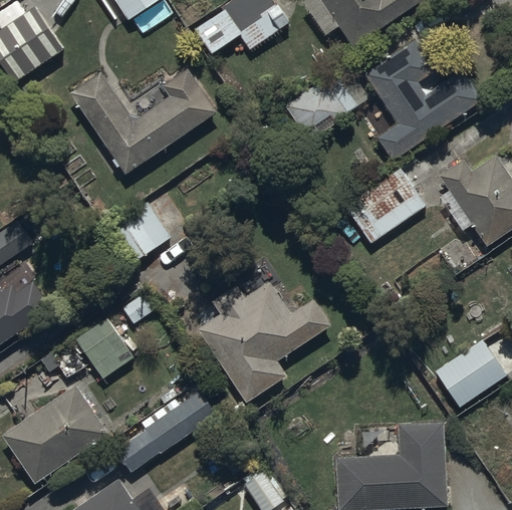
[(157,0),(115,0),(128,19),(157,0)]
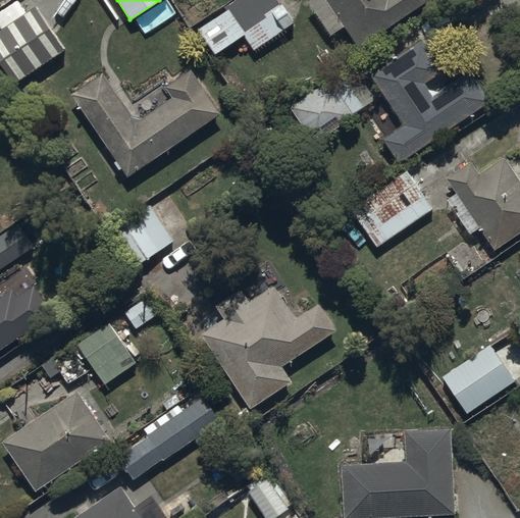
[(227,8),(198,29),(216,54),(242,36),(254,53),(283,32),(282,29),(294,21),(278,0),(236,0),(226,7),(227,8)]
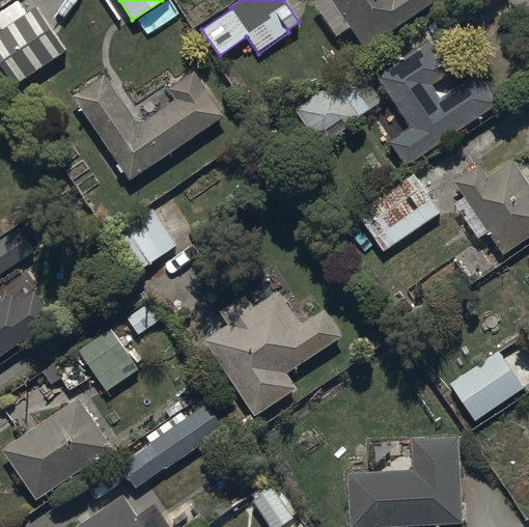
[(310,0),(333,36),(350,26),(364,48),(438,1),(437,0),(310,0)]
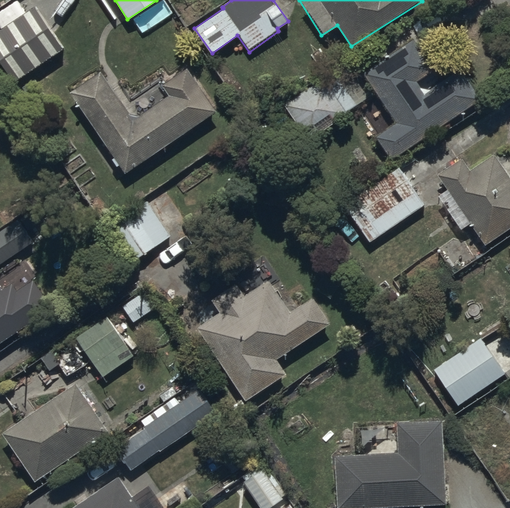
[(0,48),(18,77),(64,48),(35,4),(10,20),(3,9),(0,11),(0,48)]
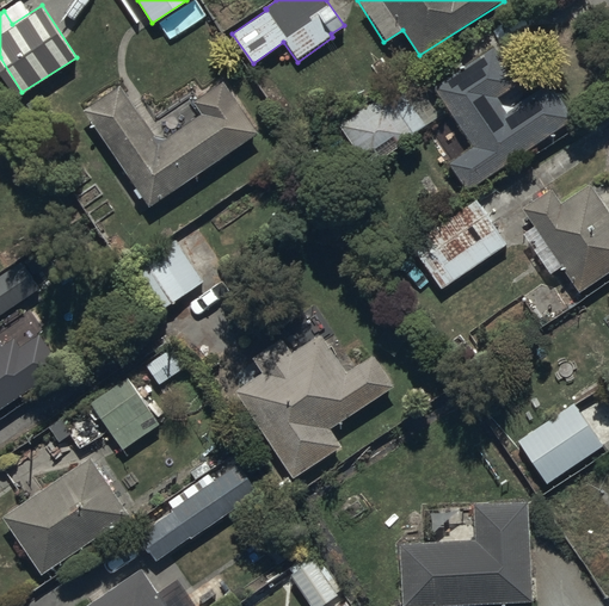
[(493,49),(435,88),(472,146),(448,161),(467,191),(574,118),(551,82),(506,112),(496,97),(516,84),(493,49)]
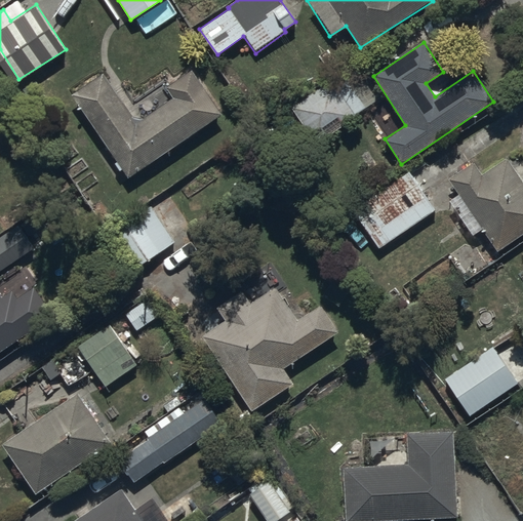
[(359,63),(290,109),(315,146),(356,118),(355,115),(365,109),(381,98),(359,63)]
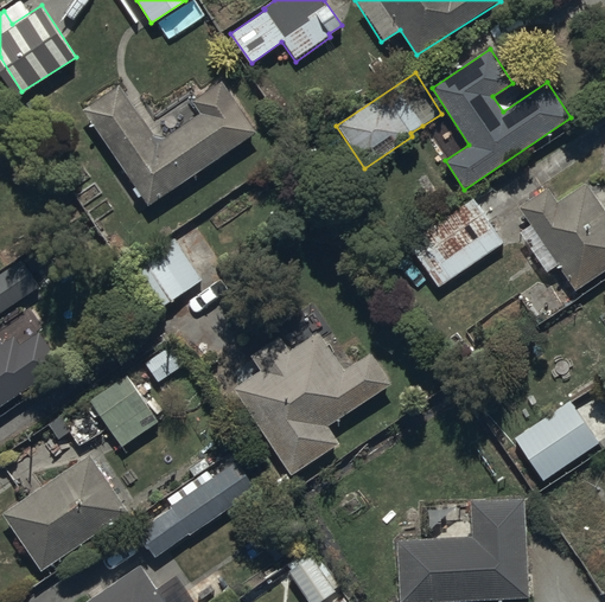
[(119,84),(83,108),(148,204),(258,130),(222,79),(192,100),(199,111),(157,141),(119,84)]
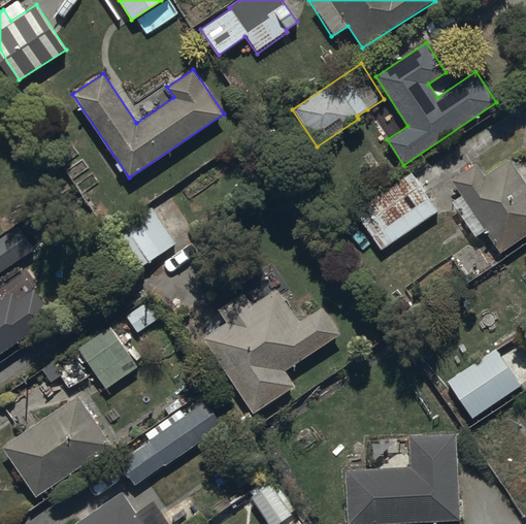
[(475,163),(452,178),(461,194),(450,201),(474,239),(485,232),(499,254),(525,235),(525,183),(508,157),(483,174),(475,163)]
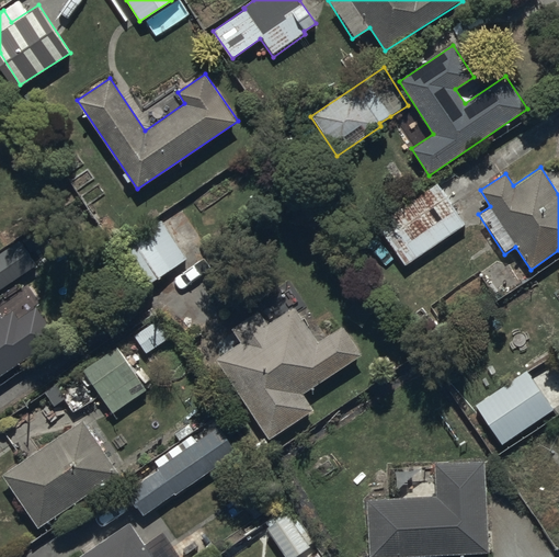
[(403,266),(465,224),(436,183),(374,225),(403,266)]
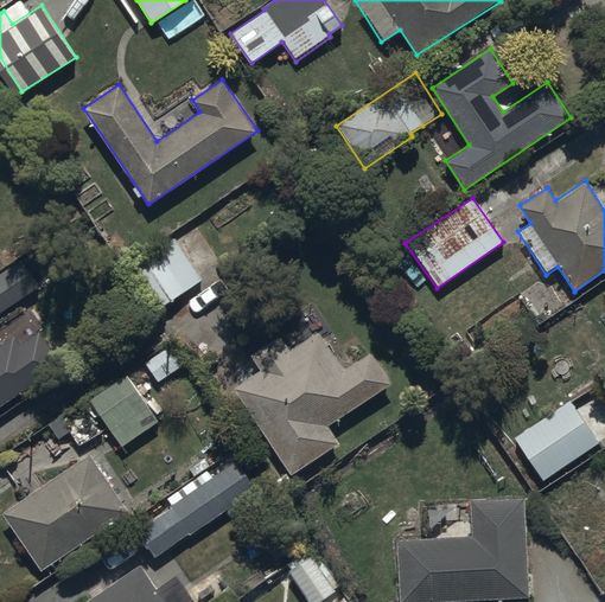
[(203,281),(174,241),(128,270),(157,311),(203,281)]
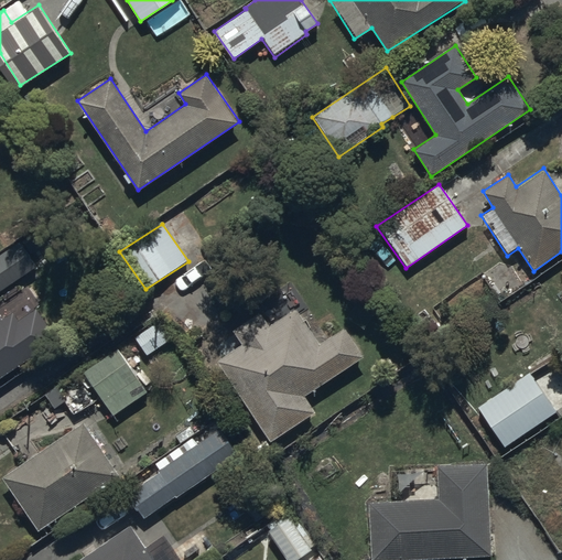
[(20,243),(0,255),(0,291),(36,269),(20,243)]
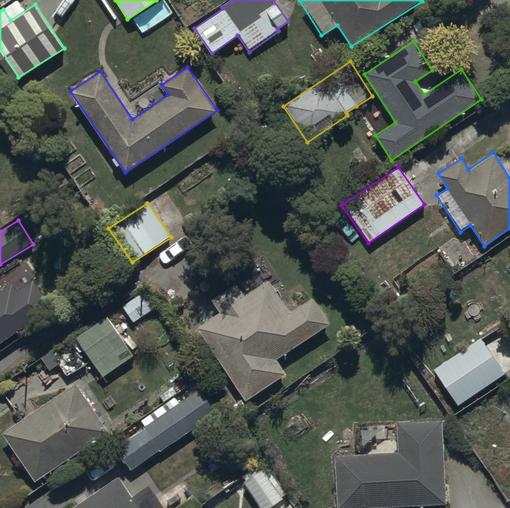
[(235,284),(211,300),(218,311),(196,326),(246,399),(285,373),(275,359),(328,323),(311,297),(291,310),(270,280),(244,298),(235,284)]
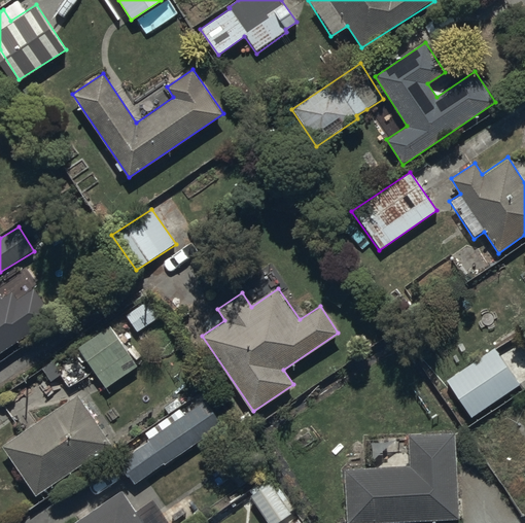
[(0,353),(24,338),(20,333),(32,324),(14,298),(2,305),(0,302),(0,353)]
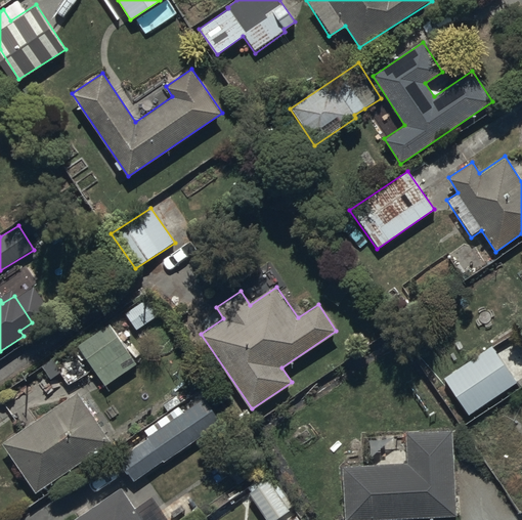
[(148,299),(124,314),(134,332),(160,316),(148,299)]
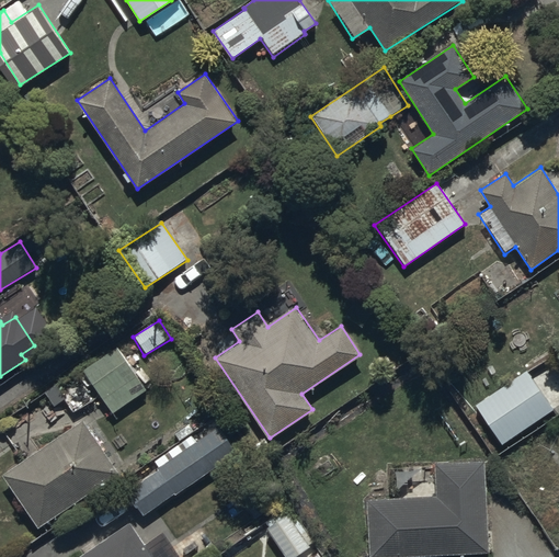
[(146,390),(115,345),(81,368),(113,413),(146,390)]
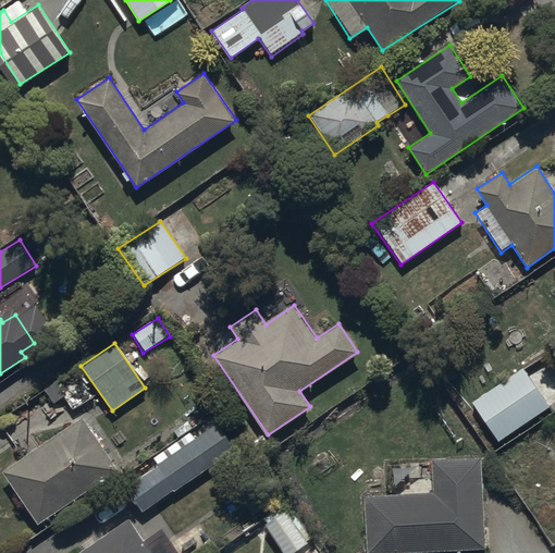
[(522,368),(470,402),(497,442),(550,407),(522,368)]
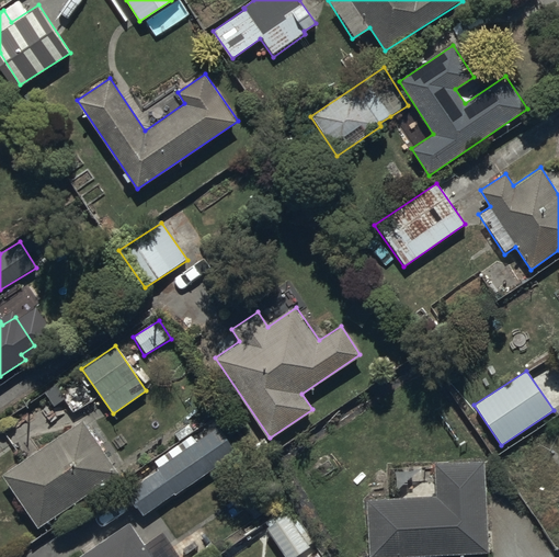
[(118,472),(81,419),(2,474),(40,527),(118,472)]
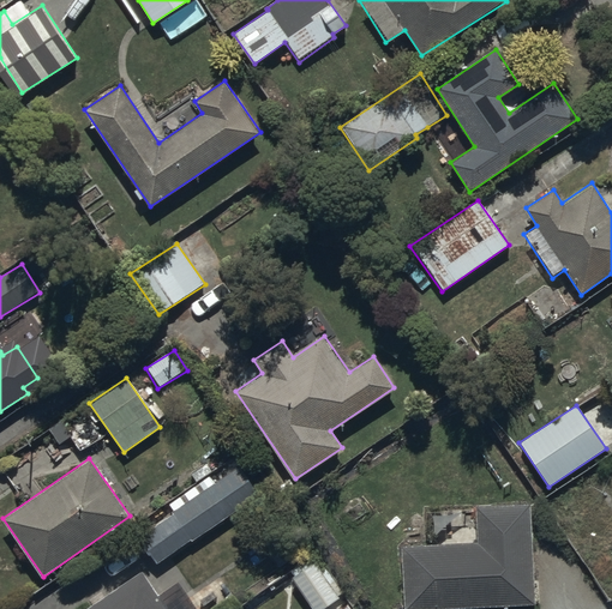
[(155,565),(257,496),(239,469),(137,538),(155,565)]
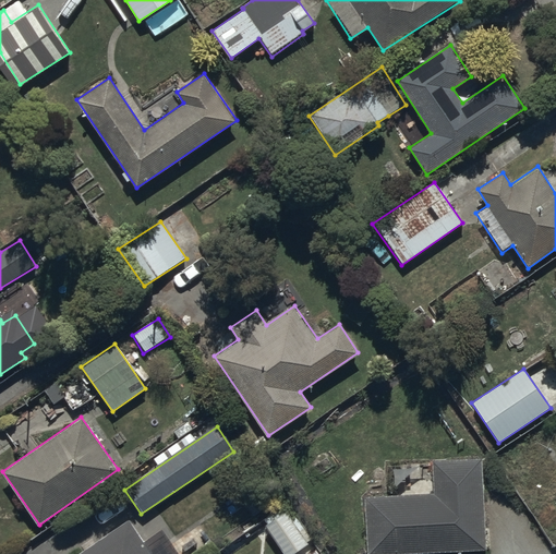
[(433,493),(365,496),(367,553),(427,553),(486,551),(483,458),(432,460),(433,493)]
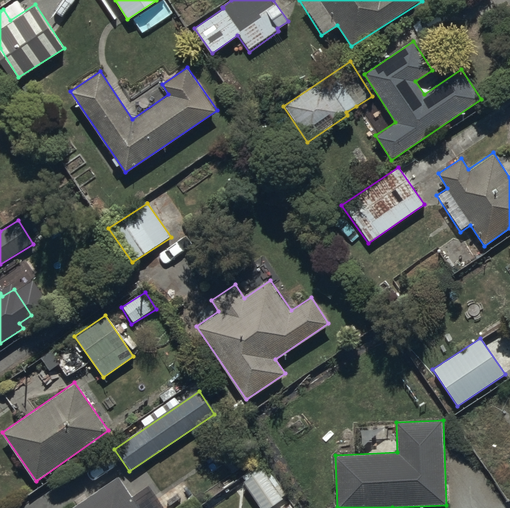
[(262,469),(243,483),(260,507),(269,507),(283,498),(262,469)]
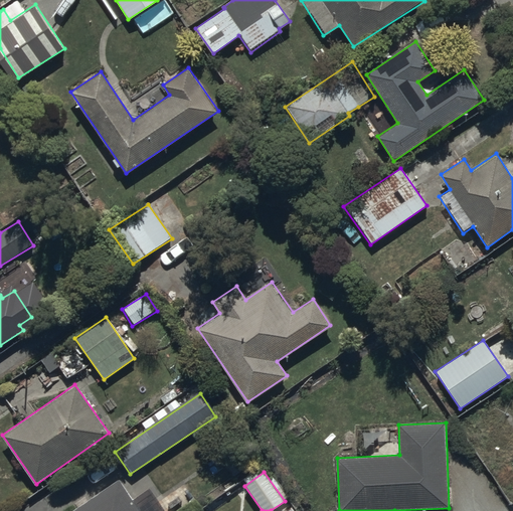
[(140,510),(119,479),(70,510),(140,510)]
